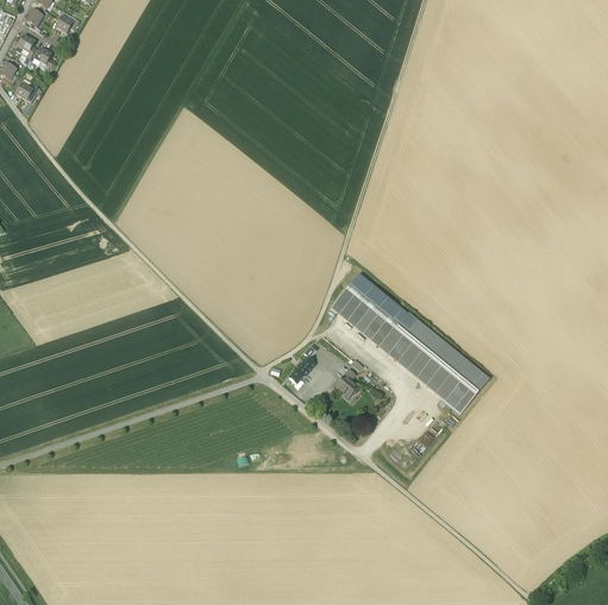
[(38,11),(35,8),(31,14),(42,20),(44,14),(38,11)]
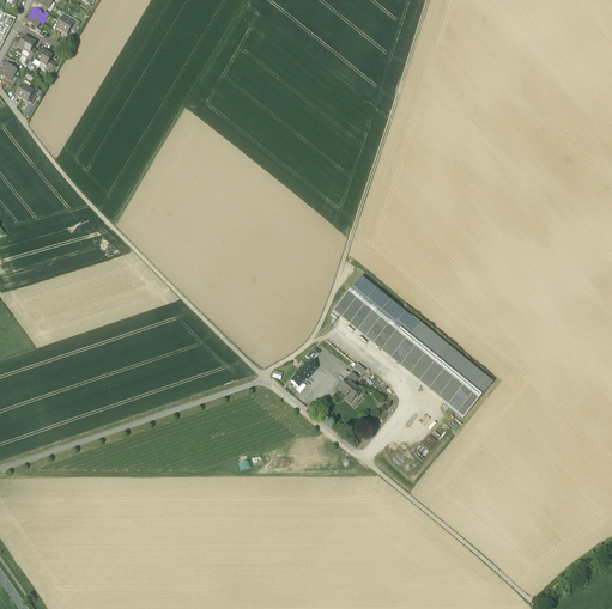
[(42,20),(31,14),(28,20),(32,23),(38,26),(42,20)]
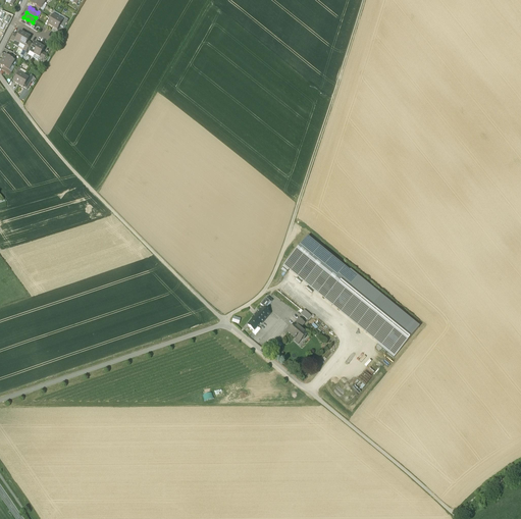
[(59,15),(54,12),(51,17),(49,21),(54,24),(59,15)]
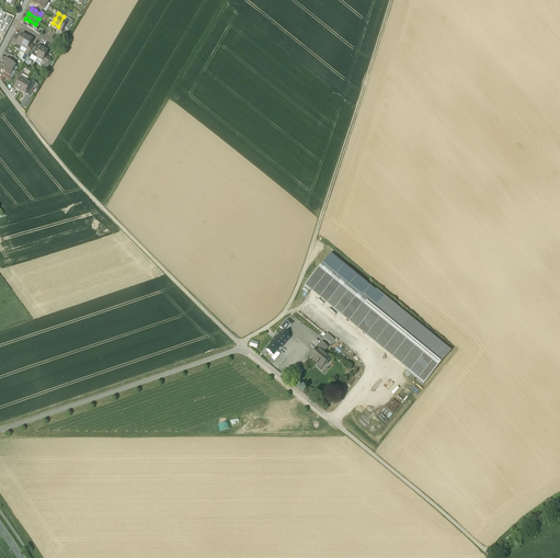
[(69,20),(64,16),(58,26),(64,30),(66,24),(69,20)]
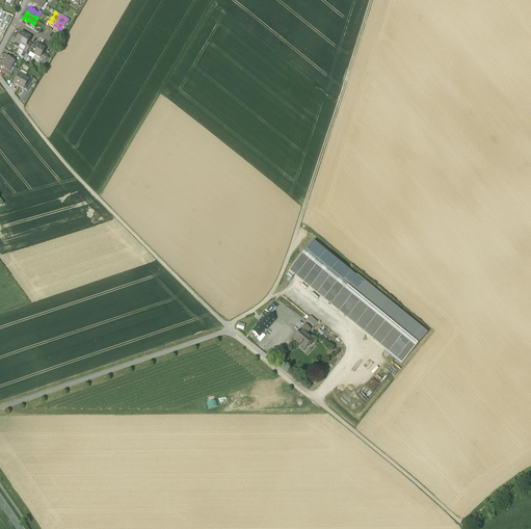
[(20,33),(17,38),(22,42),(27,32),(22,30),(20,33)]
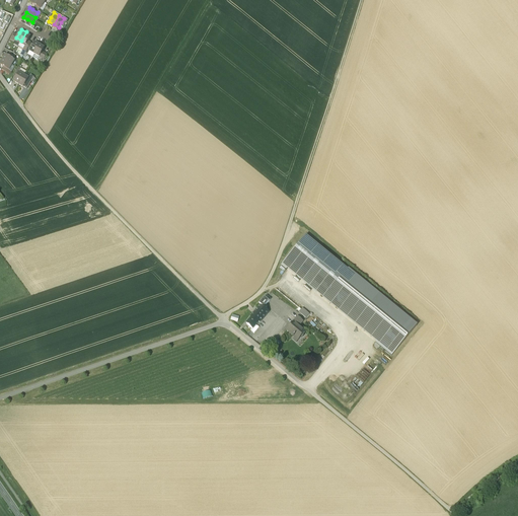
[(26,31),(21,41),(25,44),(26,44),(29,39),(31,34),(26,31)]
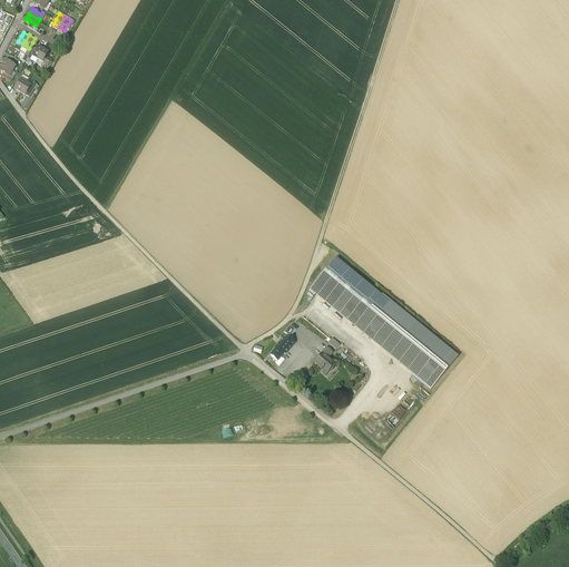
[(37,47),(33,54),(39,57),(45,47),(39,44),(37,47)]
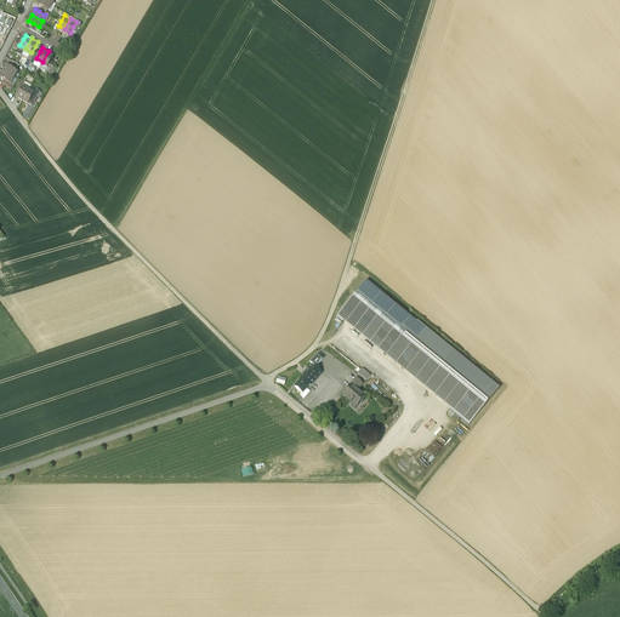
[(49,51),(43,62),(49,64),(52,58),(55,55),(49,51)]
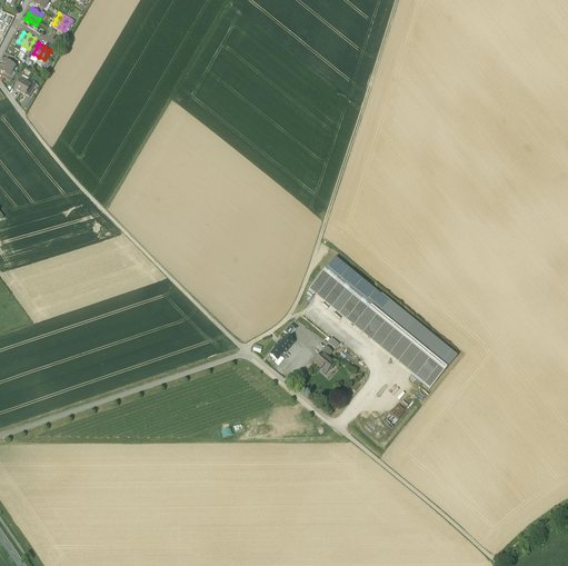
[(11,60),(7,58),(3,63),(13,69),(17,63),(11,60)]
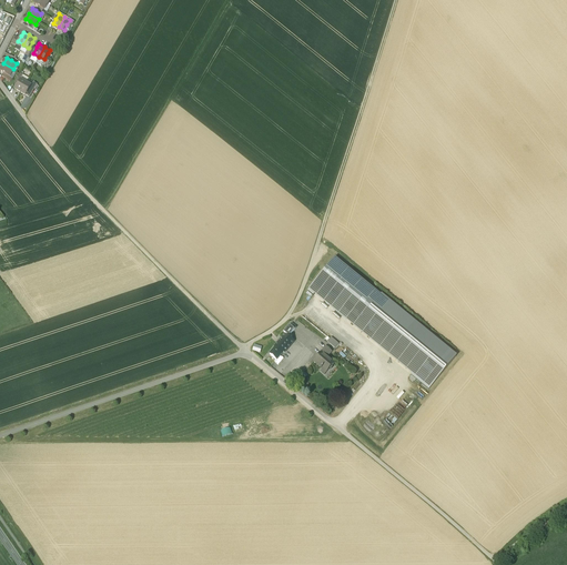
[(13,69),(3,63),(1,69),(4,71),(10,74),(13,69)]
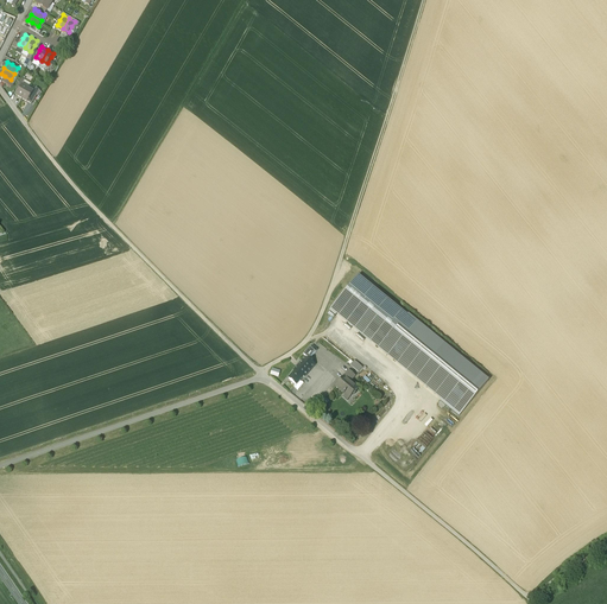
[(20,88),(17,93),(23,96),(29,86),(24,82),(23,82),(20,88)]
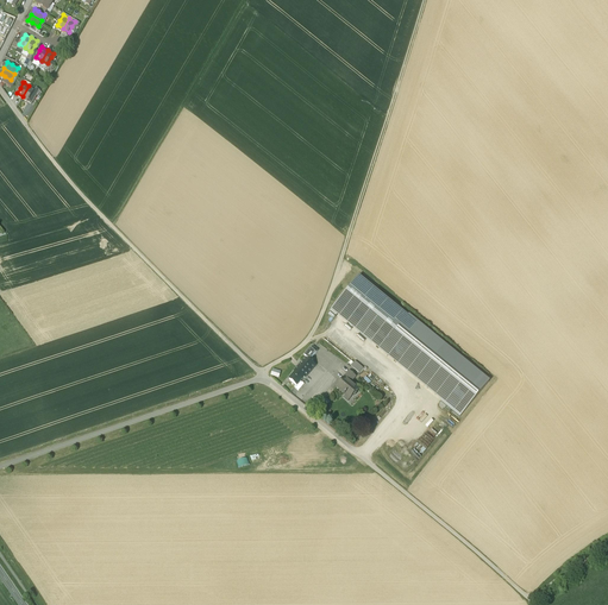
[(29,86),(23,96),(29,100),(31,95),(35,89),(29,86)]
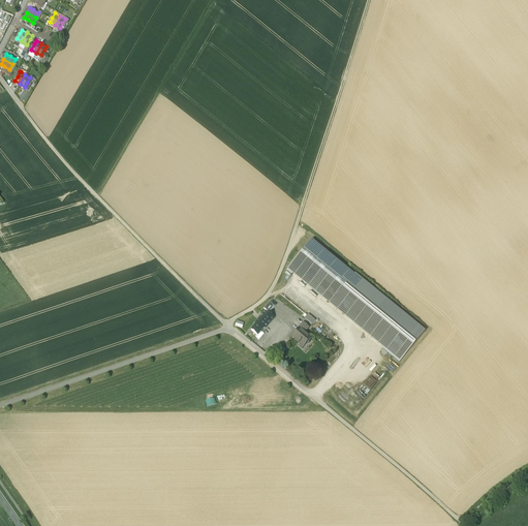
[(426,329),(313,238),(288,267),(401,359),(426,329)]
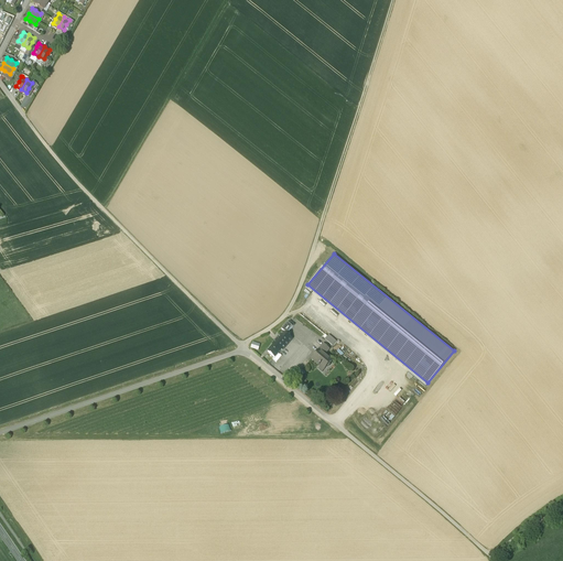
[(282,327),(284,328),(288,332),(295,322),(290,319),(282,327)]
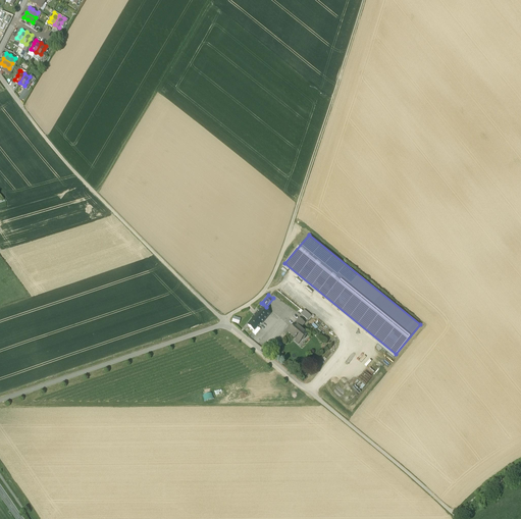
[(266,307),(263,304),(254,314),(255,315),(249,322),(255,327),(259,323),(261,320),(262,321),(271,311),(266,307)]
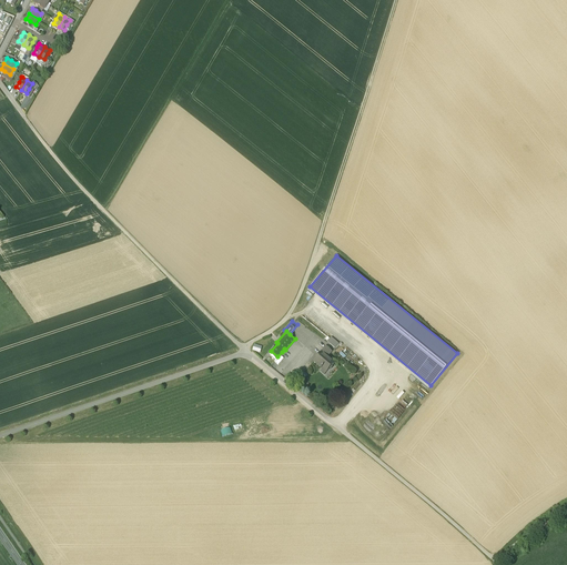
[(340,340),(332,334),(328,339),(335,344),(340,340)]
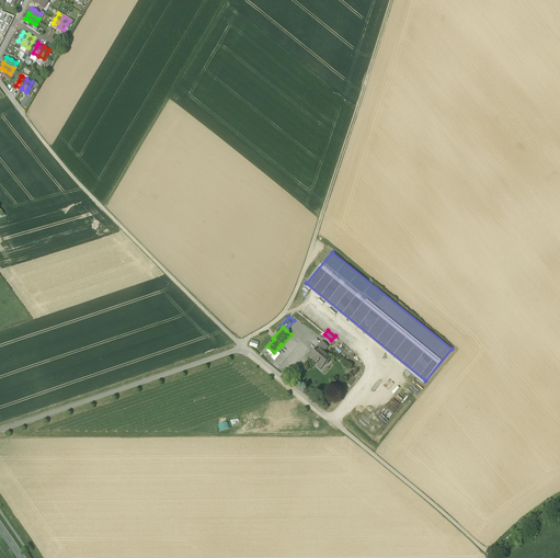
[(318,344),(324,350),(329,344),(323,340),(318,344)]
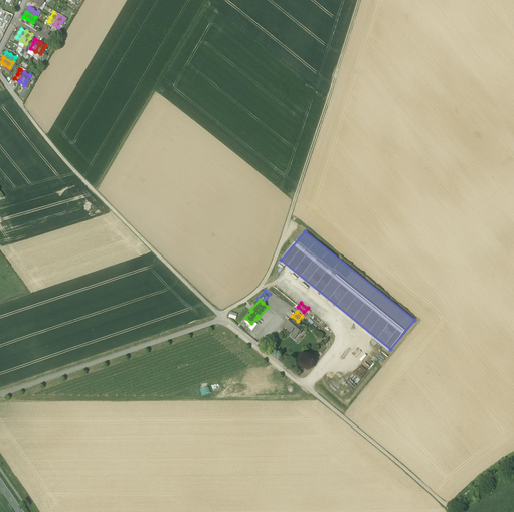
[(298,321),(292,316),(285,325),(293,332),(291,334),(295,337),(304,327),(298,321)]
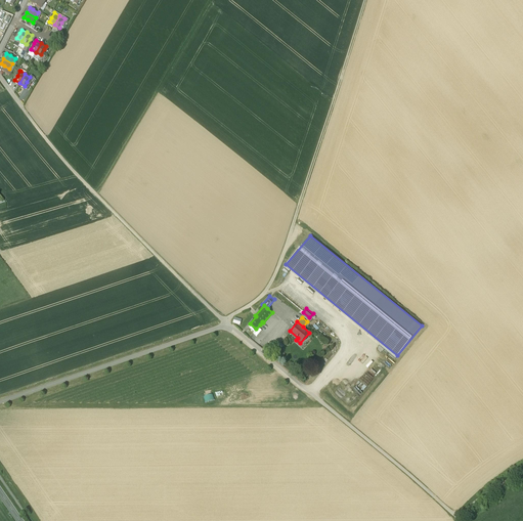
[(263,328),(260,324),(256,329),(254,331),(258,334),(263,328)]
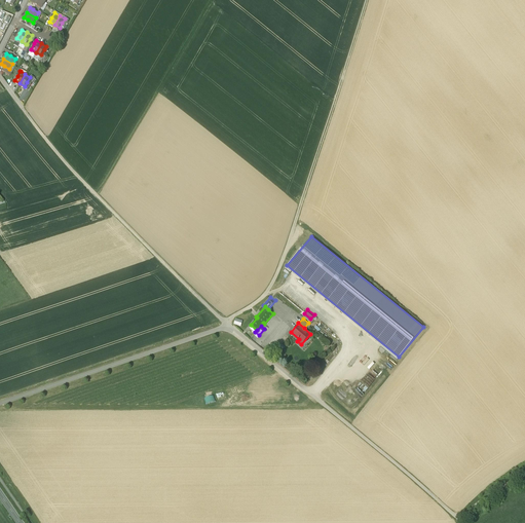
[(369,371),(362,378),(369,384),(376,377),(369,371)]
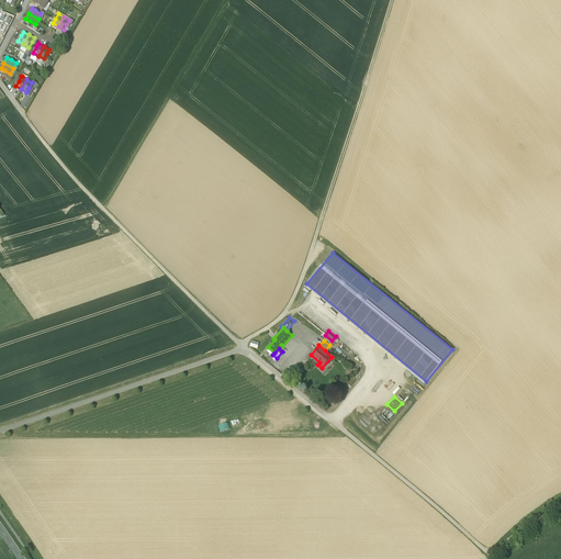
[(366,412),(361,415),(367,423),(372,420),(366,412)]
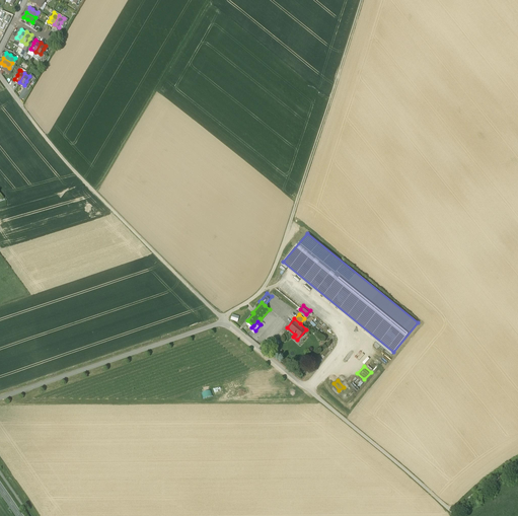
[(204,395),(214,392),(212,386),(203,389),(204,395)]
